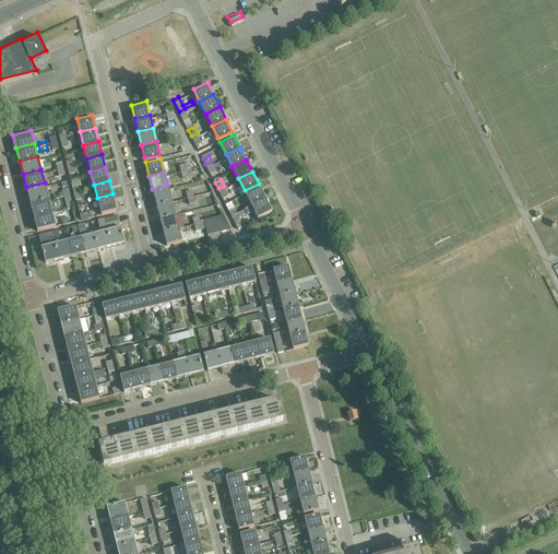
[(26,187),(30,200),(48,196),(45,183),(26,187)]
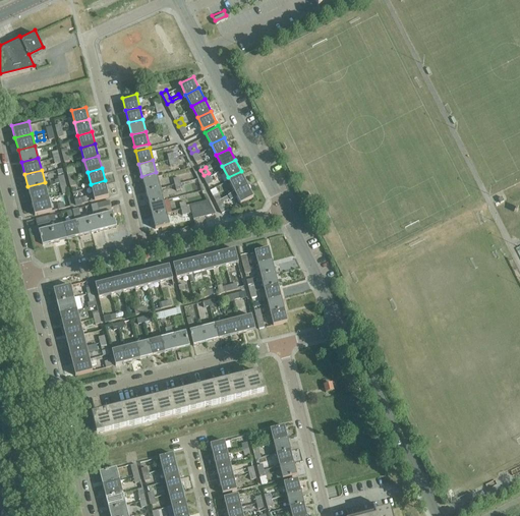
[(228,177),(233,188),(246,182),(241,171),(228,177)]
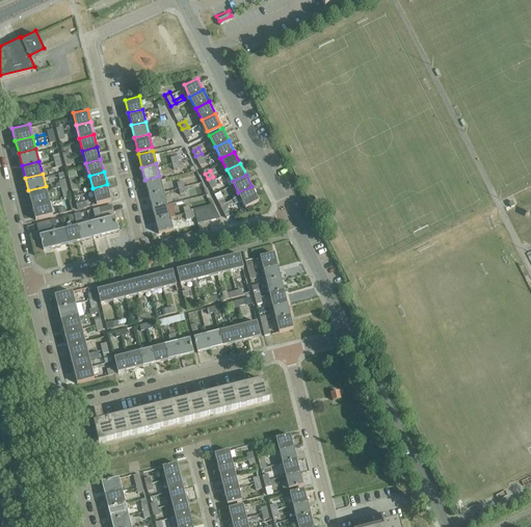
[(144,180),(148,192),(162,188),(159,176),(144,180)]
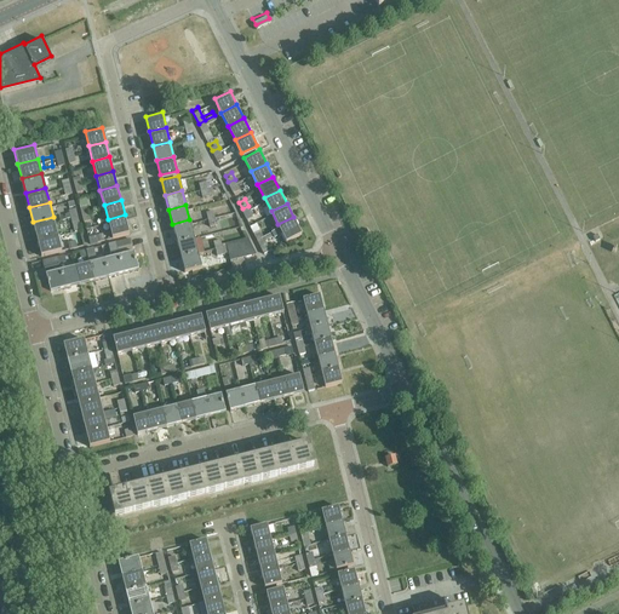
[(76,211),(69,213),(73,227),(80,225),(76,211)]
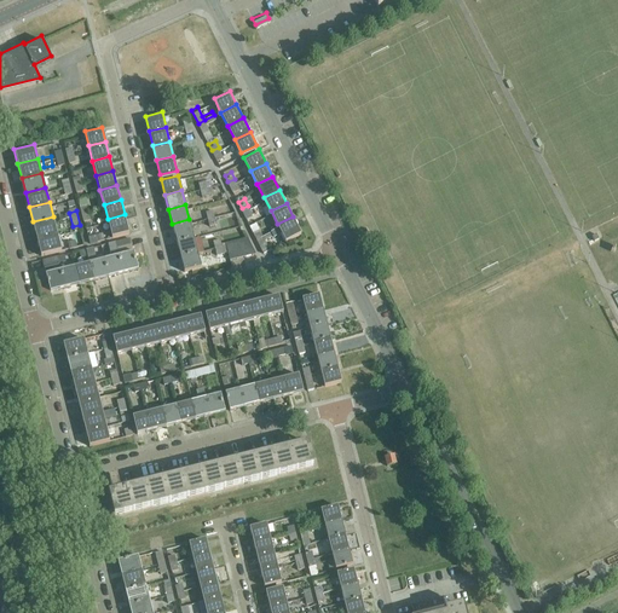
[(125,214),(108,219),(111,233),(128,229),(125,214)]
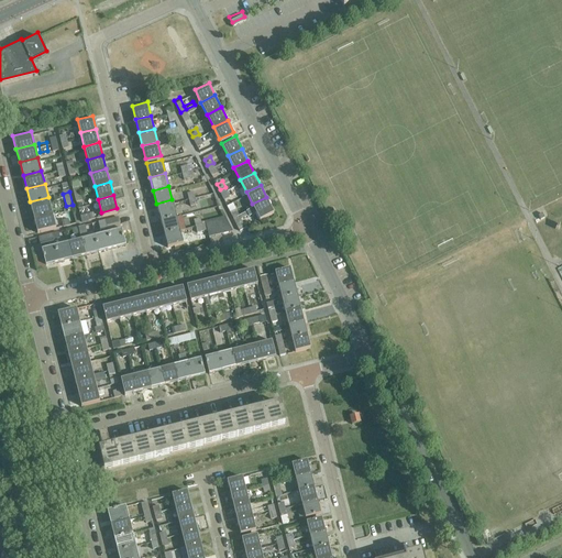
[(228,199),(231,206),(238,204),(234,196),(228,199)]
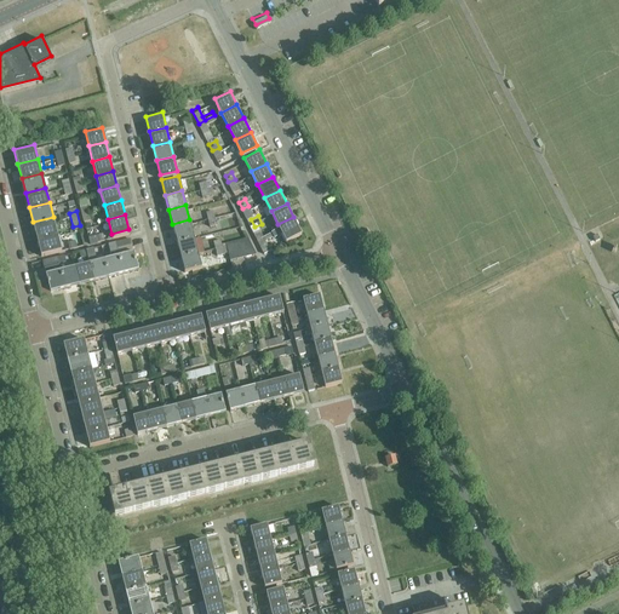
[(33,222),(36,236),(57,231),(53,217),(33,222)]
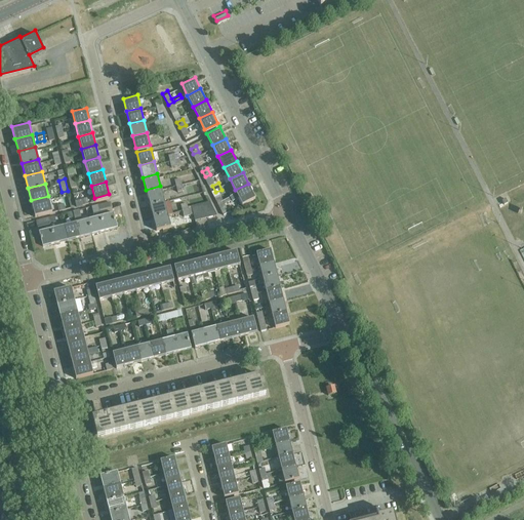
[(248,184),(235,190),(229,194),(231,198),(238,195),(241,202),(254,195),(248,184)]
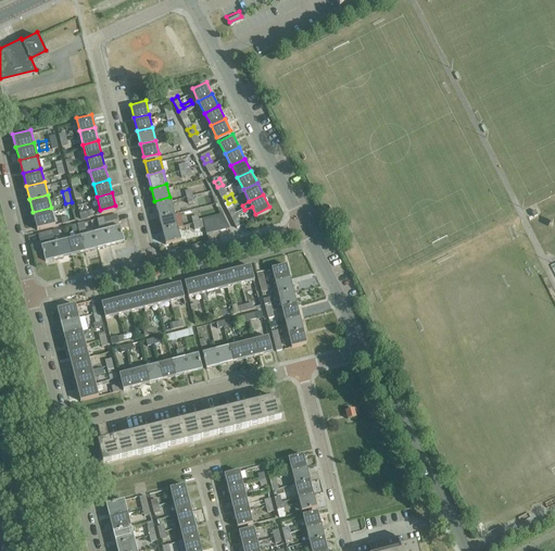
[(154,201),(158,214),(173,210),(169,197),(154,201)]
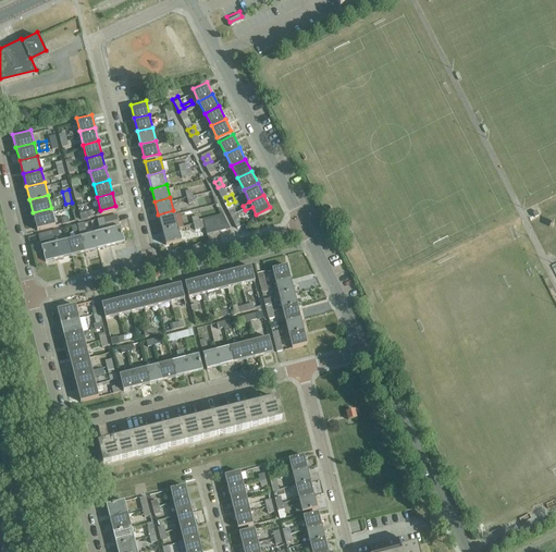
[(78,209),(79,216),(93,212),(91,206),(78,209)]
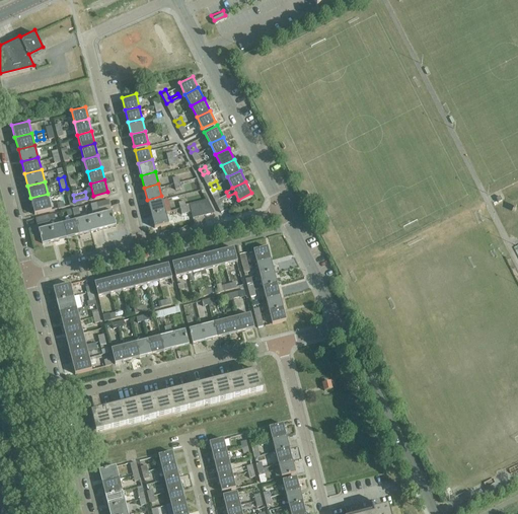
[(48,194),(30,198),(33,211),(51,206),(48,194)]
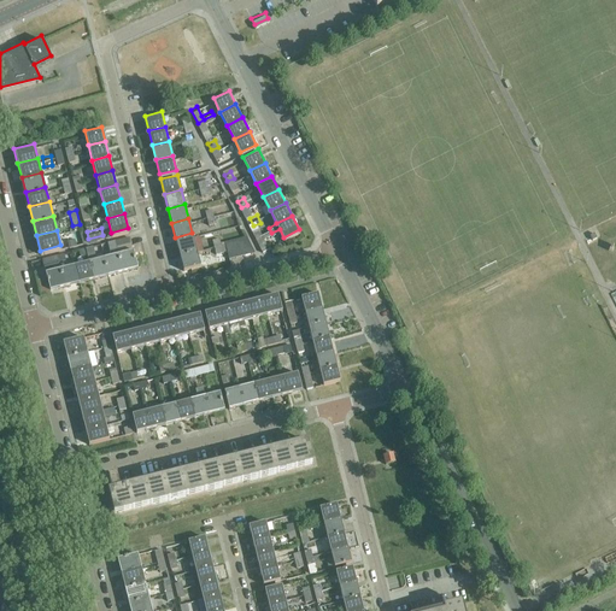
[(260,231),(254,235),(262,248),(267,245),(260,231)]
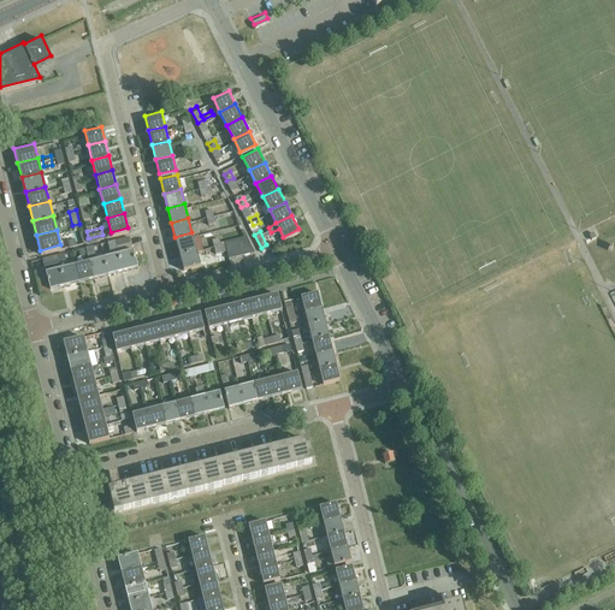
[(66,236),(69,243),(82,240),(80,232),(66,236)]
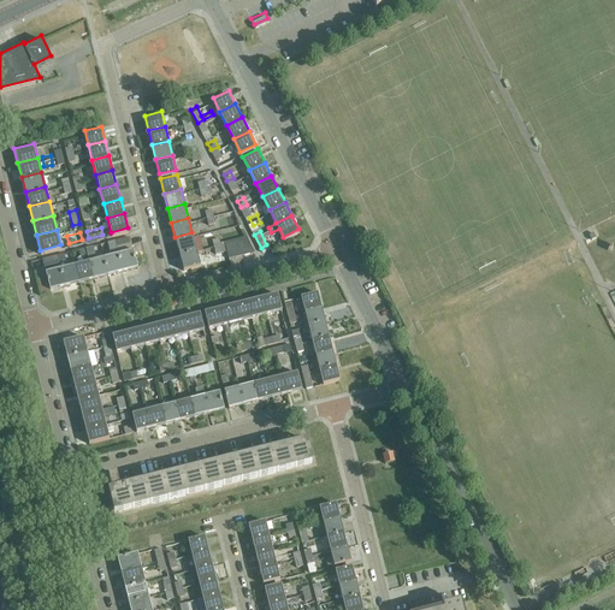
[(128,232),(113,236),(114,243),(130,240),(128,232)]
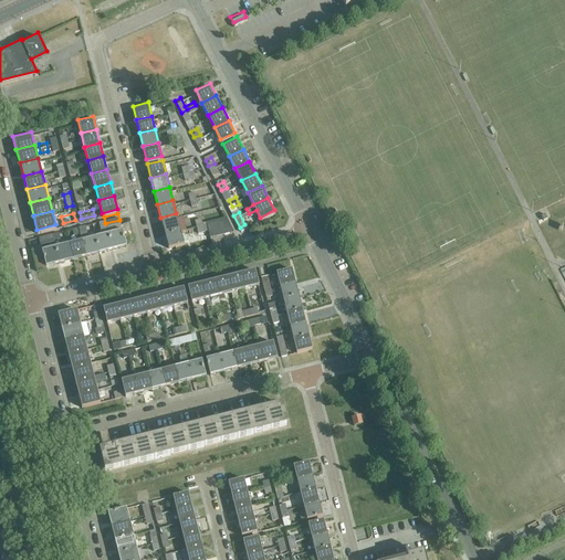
[(160,218),(164,231),(179,226),(176,213),(160,218)]
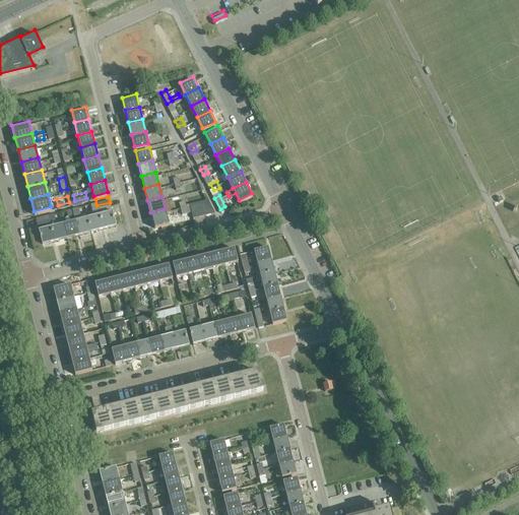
[(207,196),(201,197),(204,211),(213,209),(207,196)]
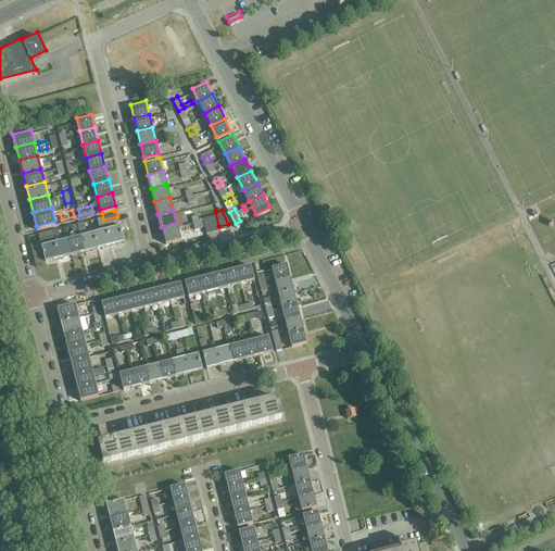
[(212,228),(218,226),(215,211),(209,213),(212,228)]
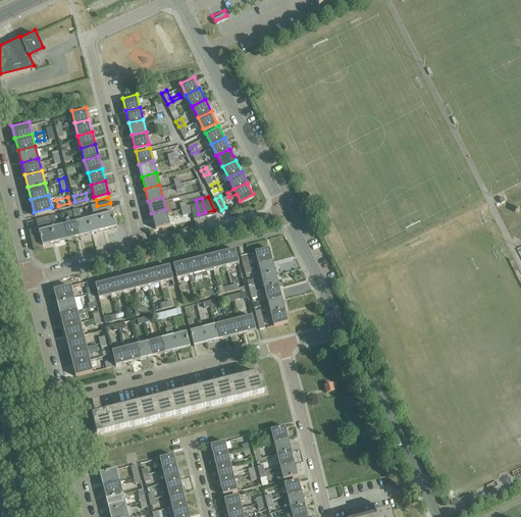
[(93,213),(87,215),(91,229),(103,226),(99,212),(97,206),(96,200),(90,202),(93,213)]
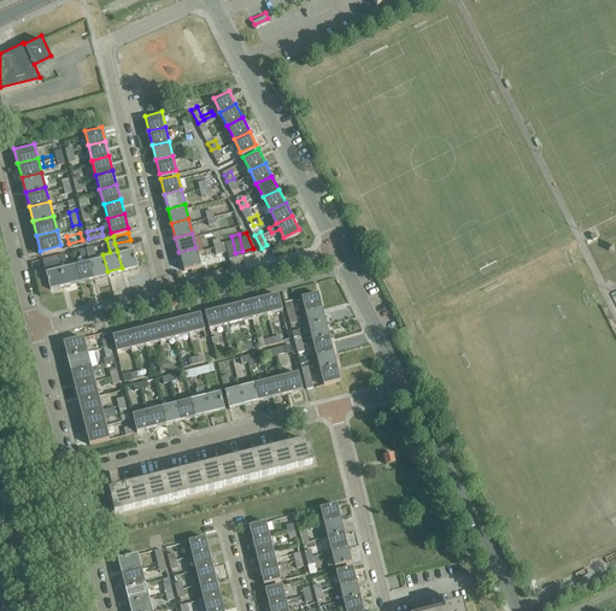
[(232,236),(223,238),(228,256),(235,253),(232,236)]
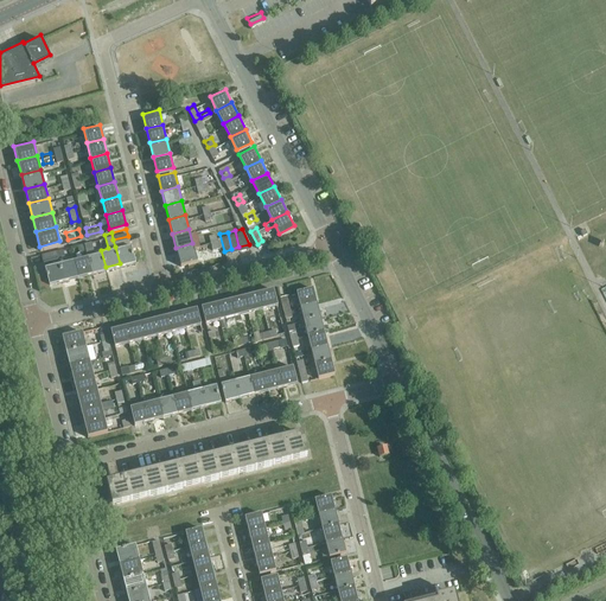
[(87,254),(91,270),(106,267),(101,250),(93,253),(89,238),(83,241),(87,254)]
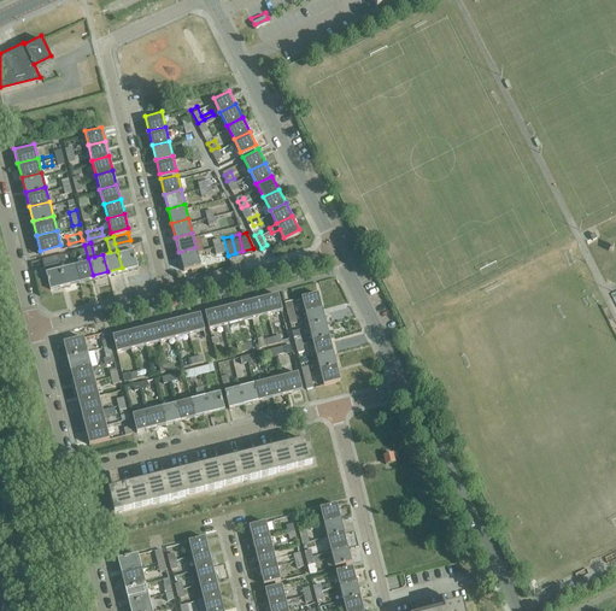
[(117,251),(122,268),(136,264),(133,247),(117,251)]
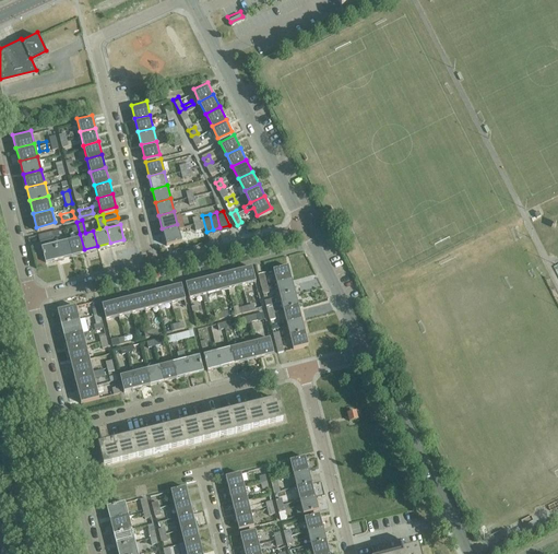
[(177,224),(162,228),(165,242),(180,238),(177,224)]
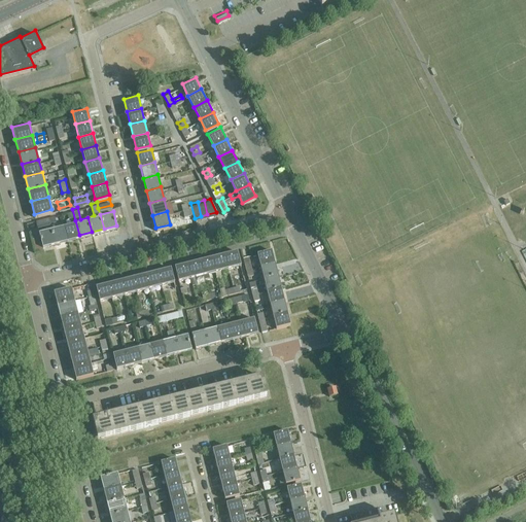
[(49,220),(47,215),(35,218),(36,223),(49,220)]
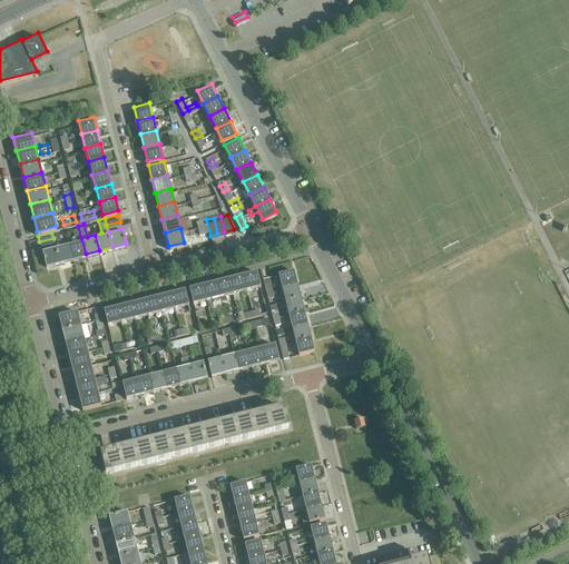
[(81,238),(68,241),(72,257),(86,254),(81,238)]
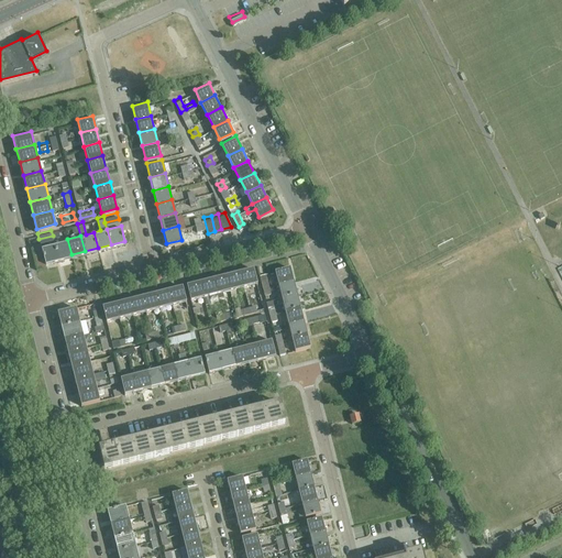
[(57,259),(54,242),(53,237),(39,240),(44,262),(57,259)]
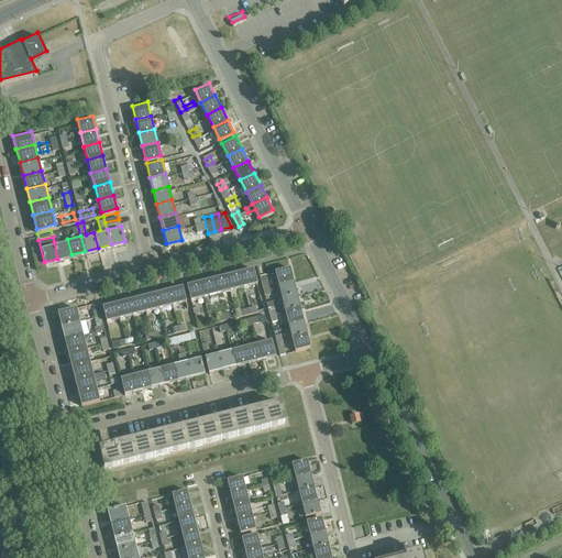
[(67,239),(54,242),(57,259),(72,254),(67,239)]
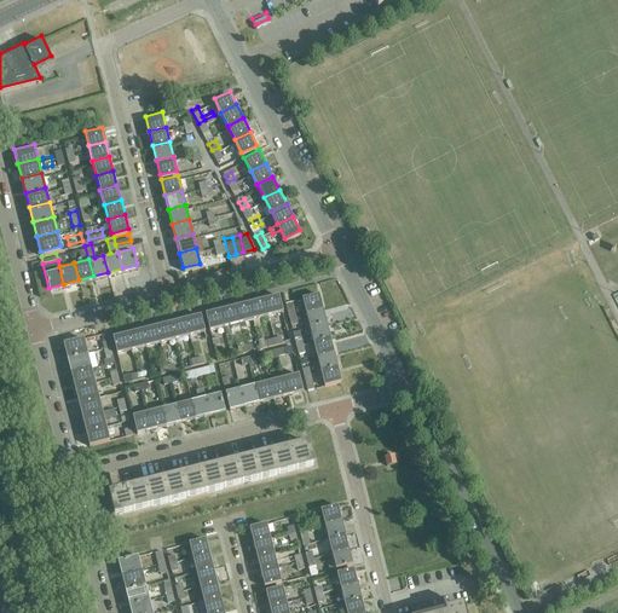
[(301,294),(305,310),(322,305),(318,290),(301,294)]
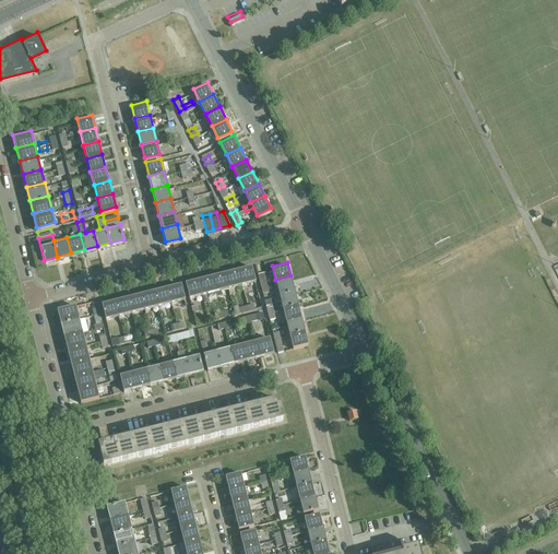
[(250,263),(236,267),(239,282),(254,279),(250,263)]
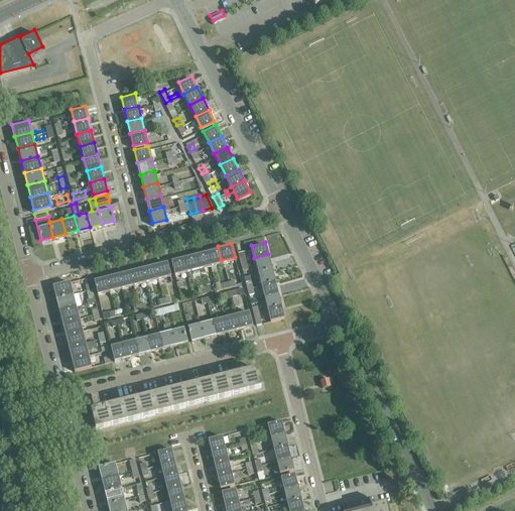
[(218,246),(206,249),(209,263),(210,263),(211,268),(216,267),(215,262),(221,260),(218,246)]
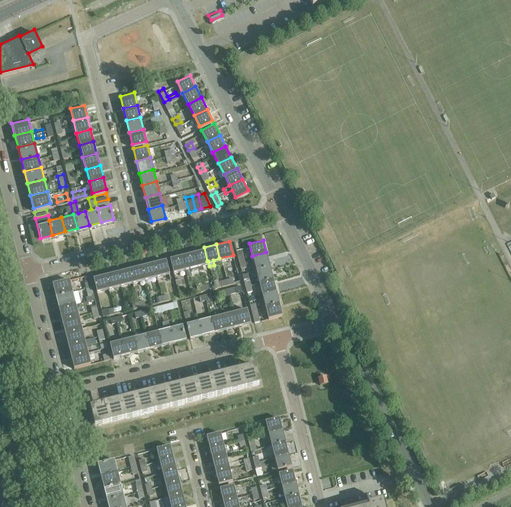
[(204,247),(192,250),(195,264),(196,268),(201,267),(200,263),(207,261),(204,247)]
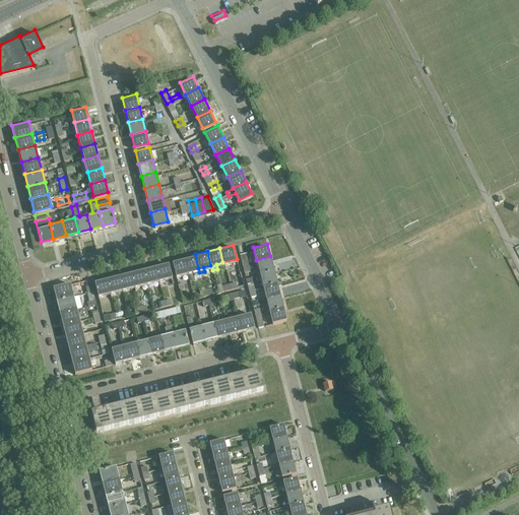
[(195,254),(183,257),(187,271),(188,277),(193,276),(194,277),(200,275),(199,272),(198,268),(195,254)]
